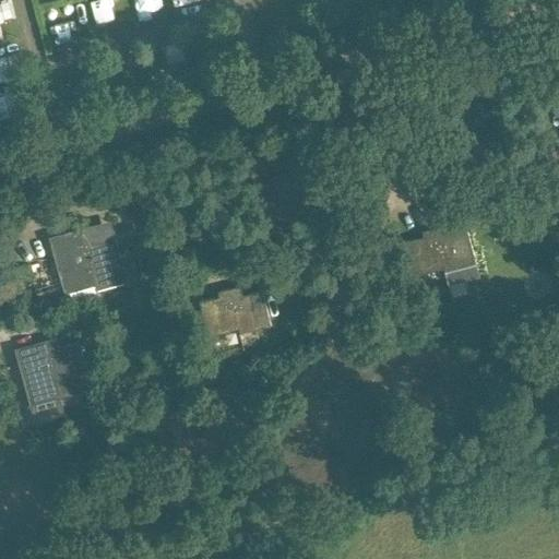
[(161,0),(134,0),(137,10),(162,6),(161,0)]
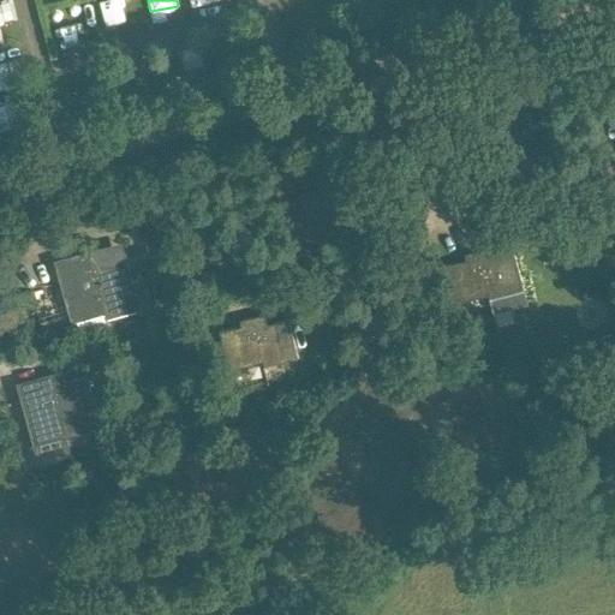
[(106,5),(108,24),(123,23),(120,4),(106,5)]
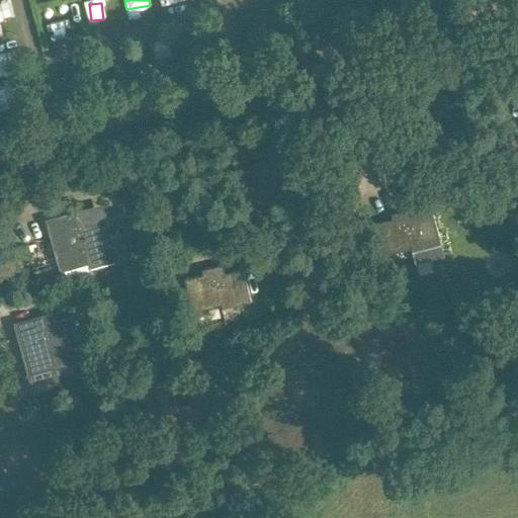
[(44,14),(45,23),(76,20),(75,11),(44,14)]
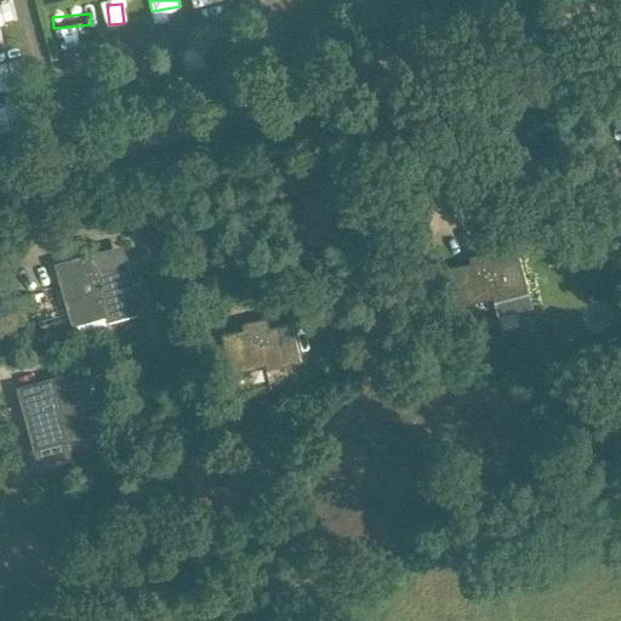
[(482,252),(493,297),(494,302),(529,292),(518,255),(497,260),(494,249),(482,252)]
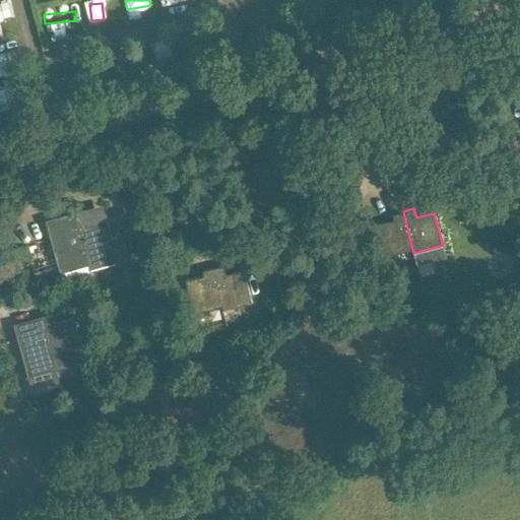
[(84,250),(86,254),(115,246),(106,213),(87,218),(84,209),(72,212),(84,250)]
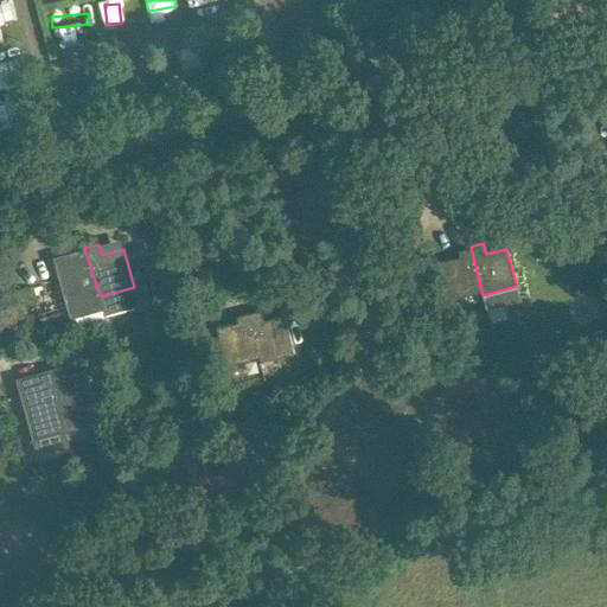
[(448,299),(481,291),(471,247),(458,250),(459,256),(439,262),(448,299)]
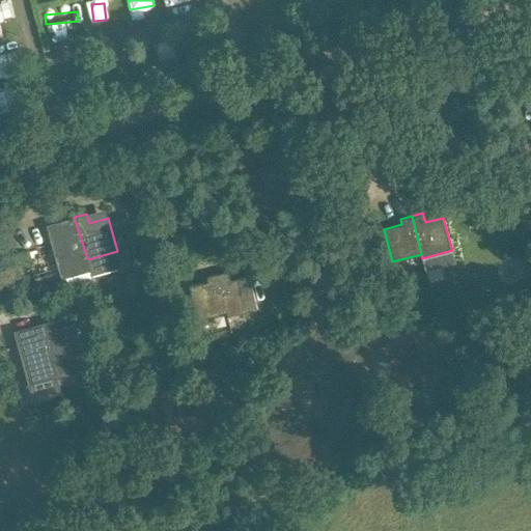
[(57,263),(86,255),(74,217),(64,220),(66,224),(47,230),(57,263)]
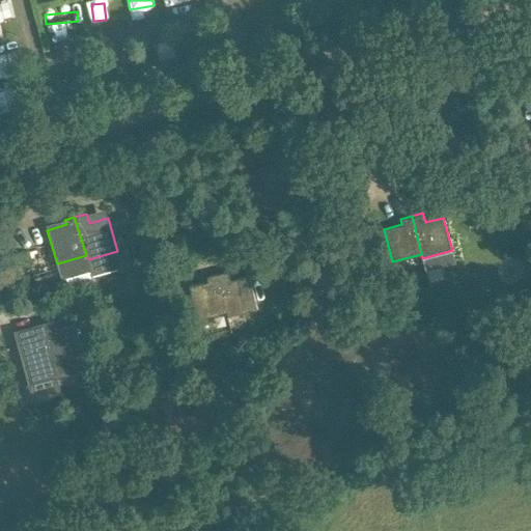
[(217,274),(226,311),(227,315),(257,309),(249,276),(230,280),(228,271),(217,274)]
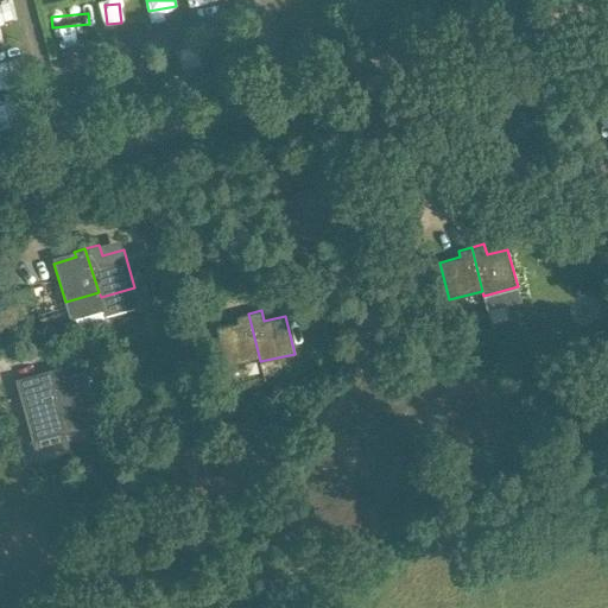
[(58,314),(40,318),(44,333),(63,328),(58,314)]
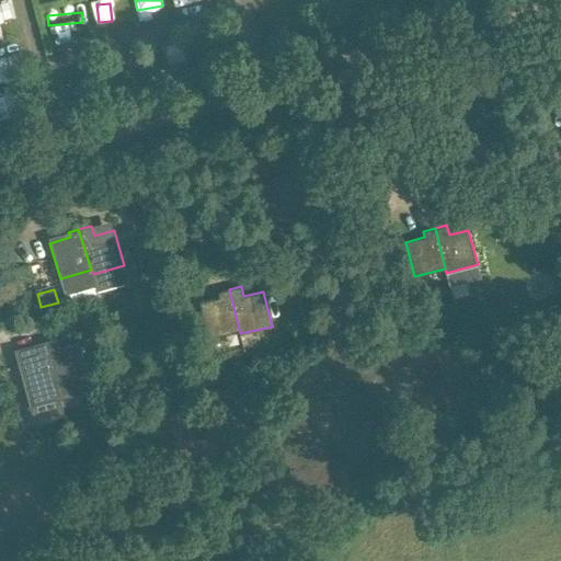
[(207,336),(239,329),(229,289),(218,292),(219,297),(199,302),(207,336)]
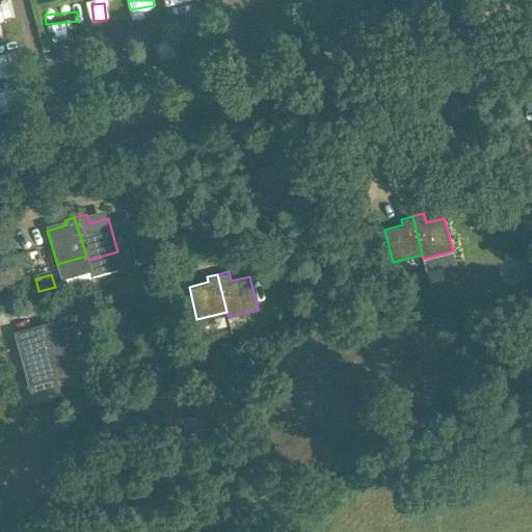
[(54,321),(43,323),(53,362),(57,377),(57,379),(72,375),(69,362),(83,358),(74,325),(56,329),(54,321)]
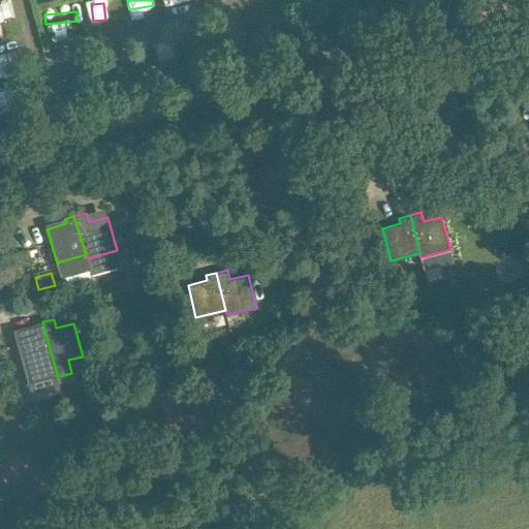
[(18,334),(14,335),(28,383),(57,375),(53,360),(42,321),(32,324),(33,330),(18,334)]
